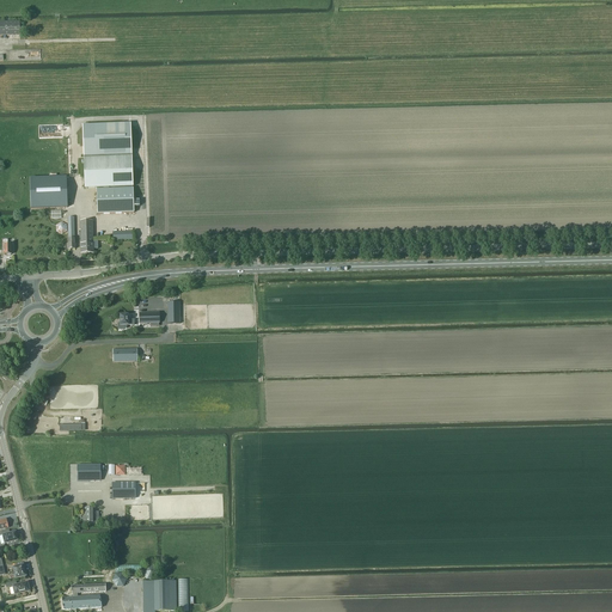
[(0,35),(20,35),(20,22),(0,22),(0,35)]
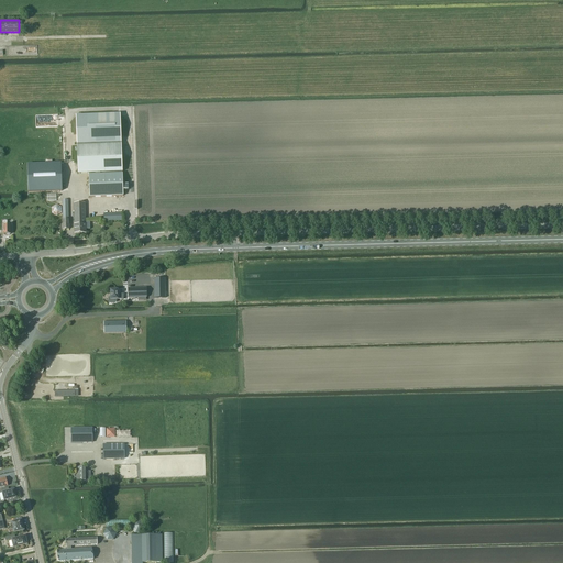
[(121,143),(120,116),(76,117),(77,144),(121,143)]
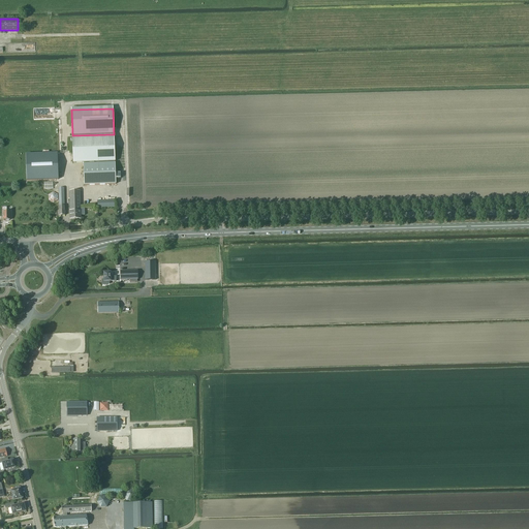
[(72,137),(73,163),(115,161),(114,135),(72,137)]
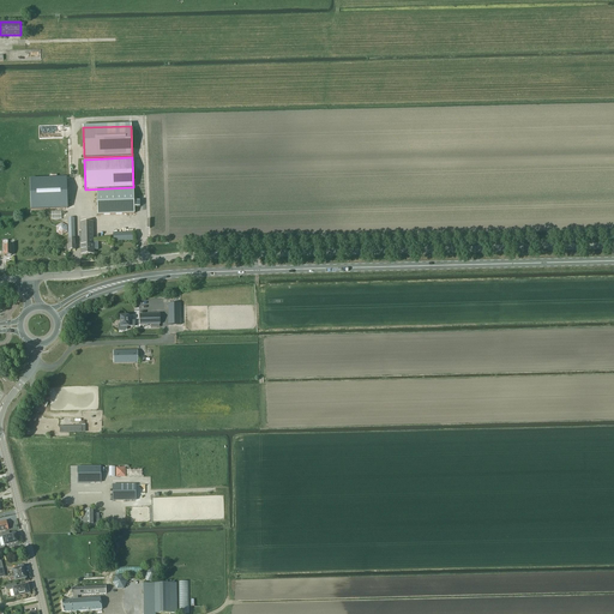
[(66,178),(30,179),(31,210),(67,209),(66,178)]
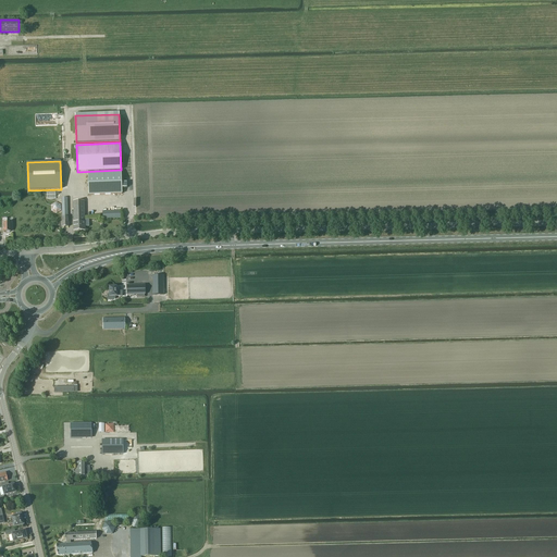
[(88,173),(89,195),(122,194),(121,172),(88,173)]
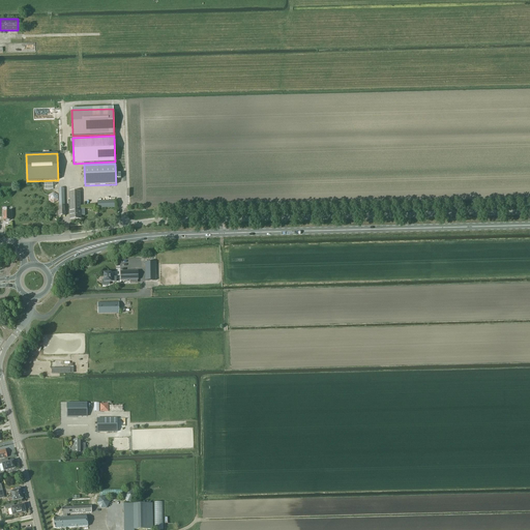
[(81,211),(80,192),(69,192),(70,211),(81,211)]
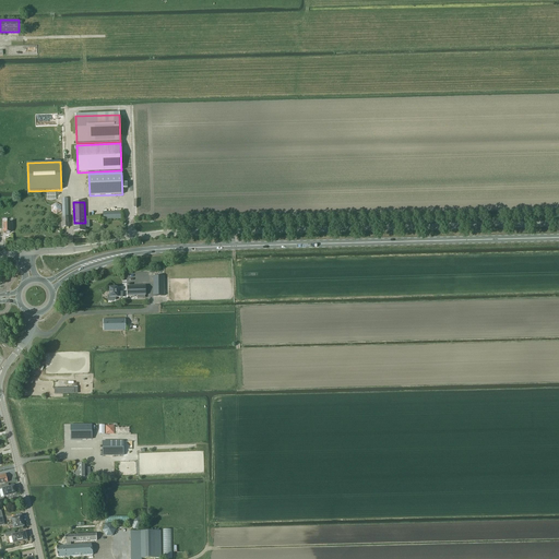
[(57,214),(61,211),(61,205),(56,203),(51,206),(51,212),(57,214)]
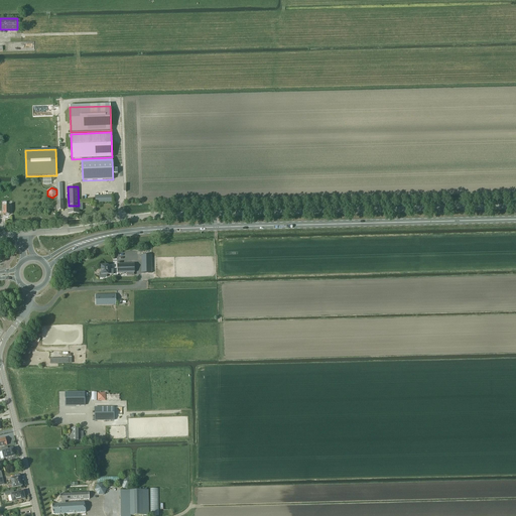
[(96,203),(111,203),(112,203),(111,195),(95,196),(96,203)]
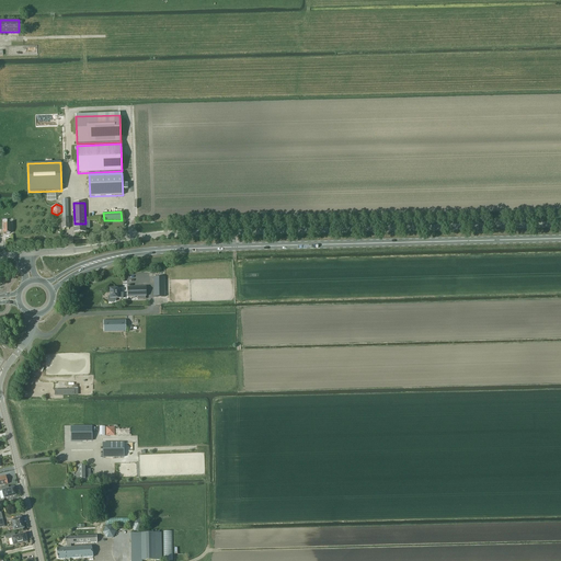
[(75,224),(75,232),(86,232),(86,224),(75,224)]
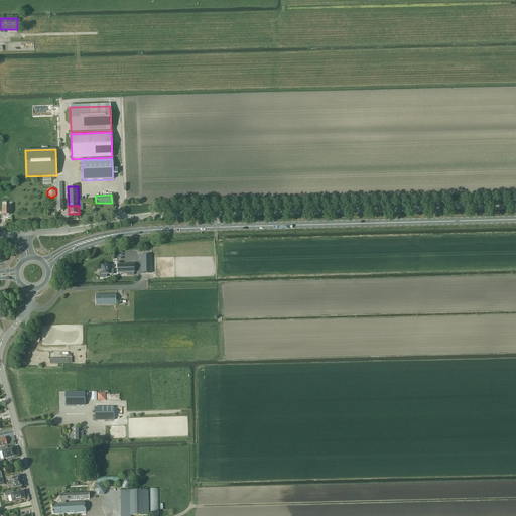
[(142,273),(151,273),(151,255),(141,255),(142,273)]
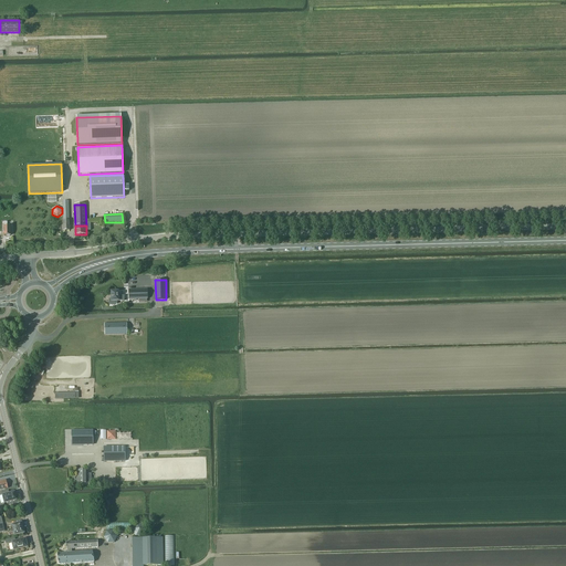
[(148,290),(128,290),(129,300),(148,299),(148,290)]
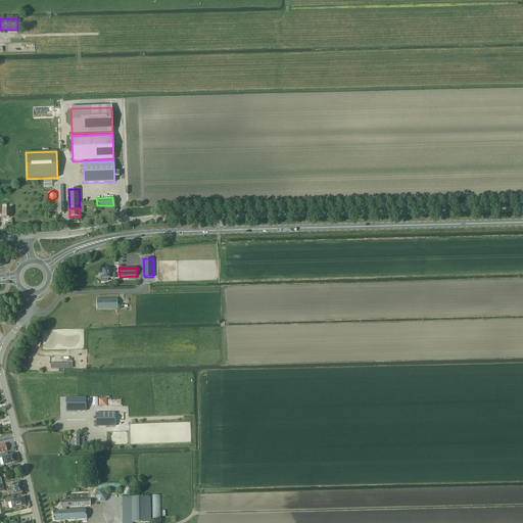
[(108,278),(114,278),(114,274),(109,274),(109,270),(103,270),(103,276),(101,277),(101,282),(105,282),(108,281),(108,278)]
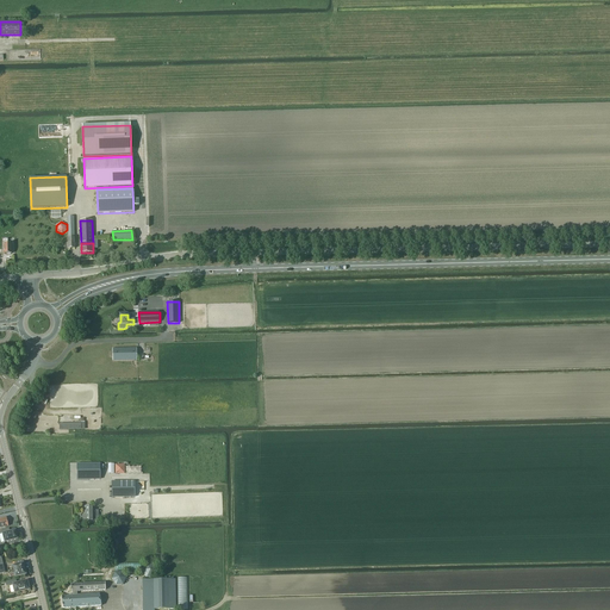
[(113,361),(137,361),(136,348),(113,349),(113,361)]
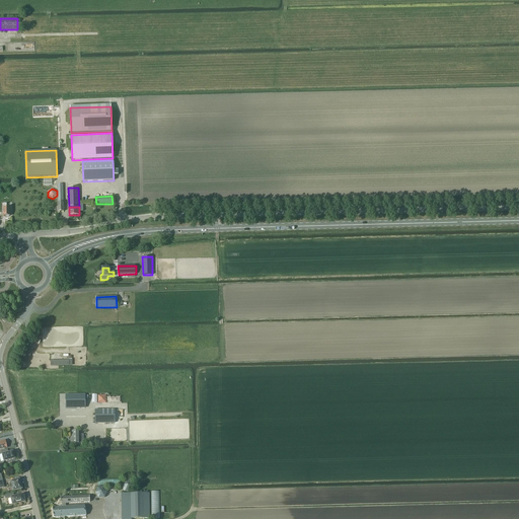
[(85,395),(66,395),(66,408),(85,408),(85,395)]
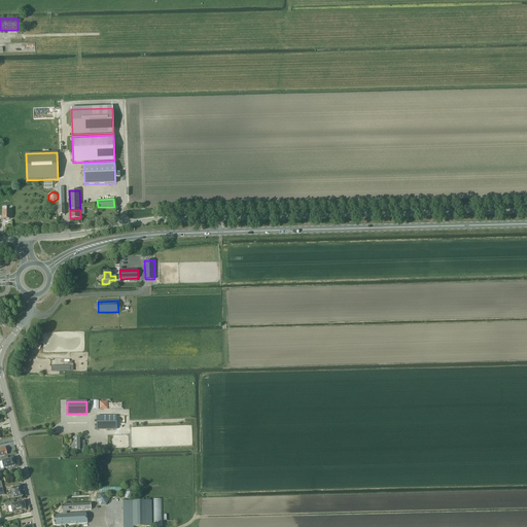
[(116,416),(97,417),(97,420),(97,429),(116,429),(116,419),(116,416)]
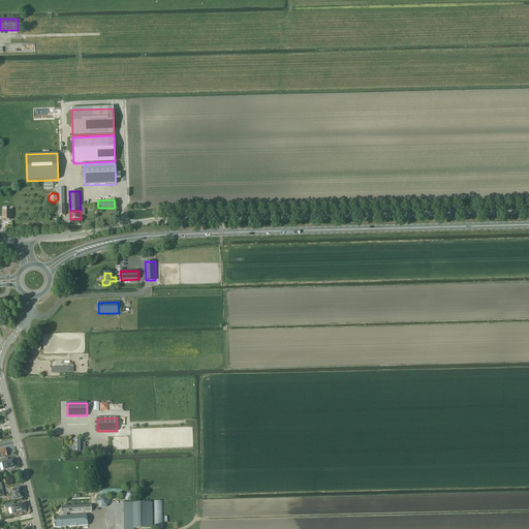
[(73,447),(71,447),(71,453),(73,453),(82,453),(86,453),(86,448),(86,442),(82,442),(82,439),(73,439),(73,447)]
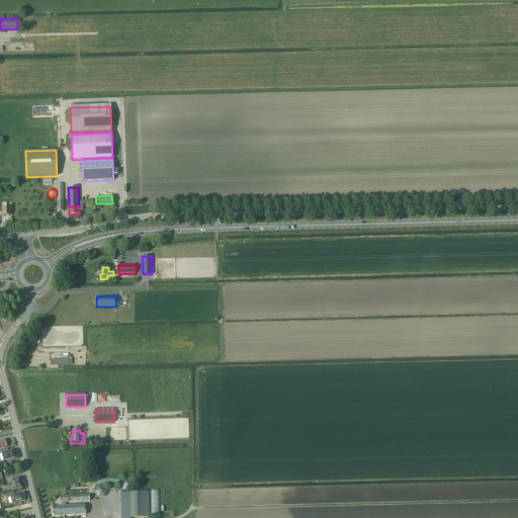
[(8,448),(1,450),(4,460),(15,458),(13,450),(8,451),(8,448)]
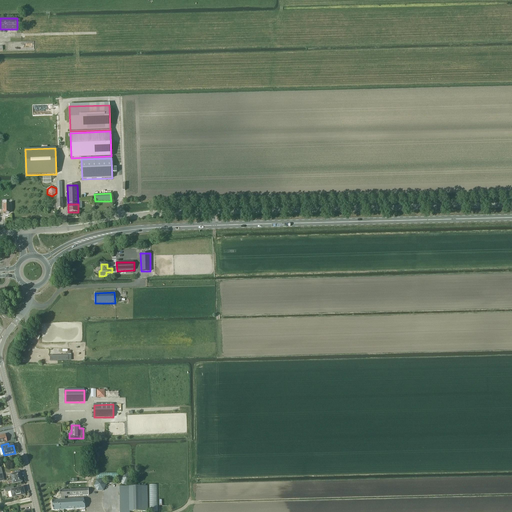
[(22,482),(20,473),(11,475),(13,484),(22,482)]
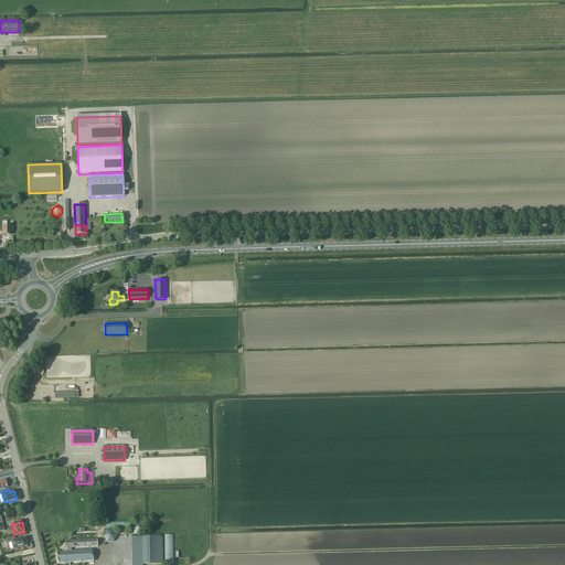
[(145,529),(145,528),(145,525),(144,524),(142,523),(141,522),(139,522),(138,522),(137,522),(135,524),(134,525),(134,528),(134,529),(134,530),(135,531),(135,532),(137,533),(139,534),(140,534),(141,533),(142,533),(144,532),(144,531),(145,530),(145,529)]
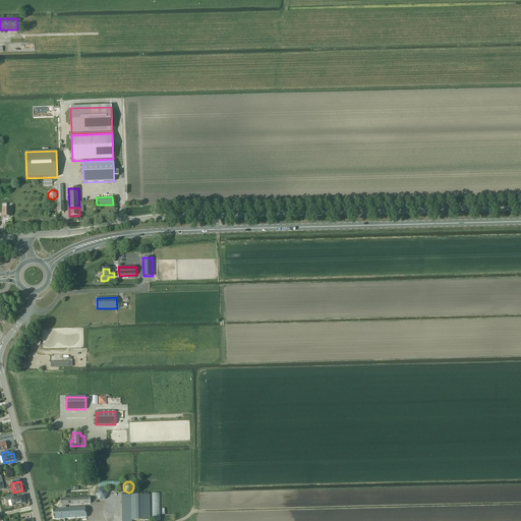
[(5,497),(6,501),(11,500),(12,507),(25,504),(23,497),(14,499),(13,495),(5,497)]
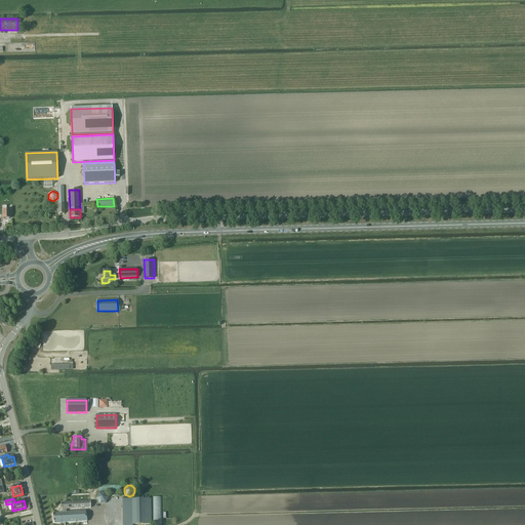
[(132,499),(132,524),(146,524),(152,524),(151,498),(146,498),(132,499)]
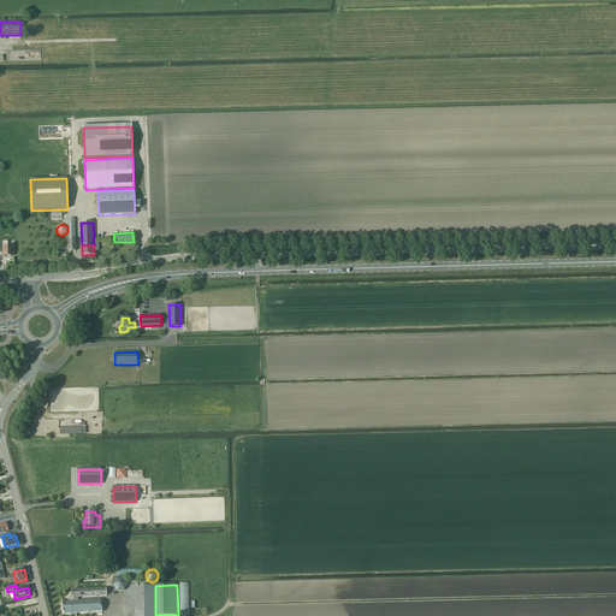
[(155,615),(155,586),(144,586),(144,615),(155,615)]
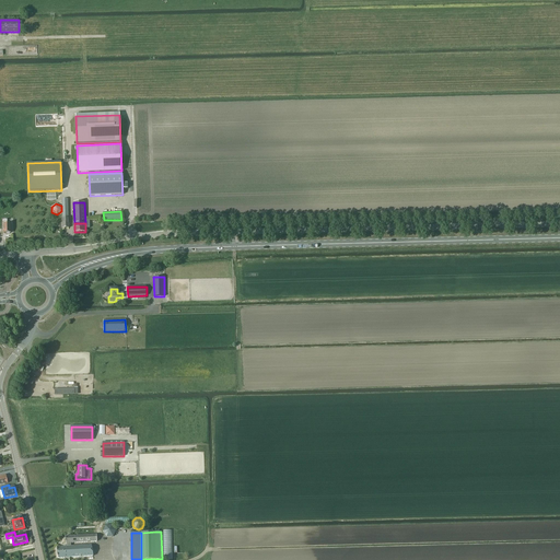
[(71,544),(97,541),(96,535),(66,536),(66,544),(67,547),(57,547),(58,558),(93,557),(91,545),(71,546),(71,544)]
